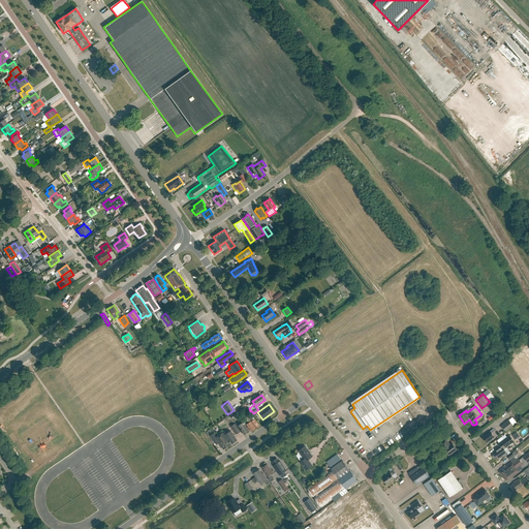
[(236,411),(229,415),(232,421),(239,415),(236,411)]
